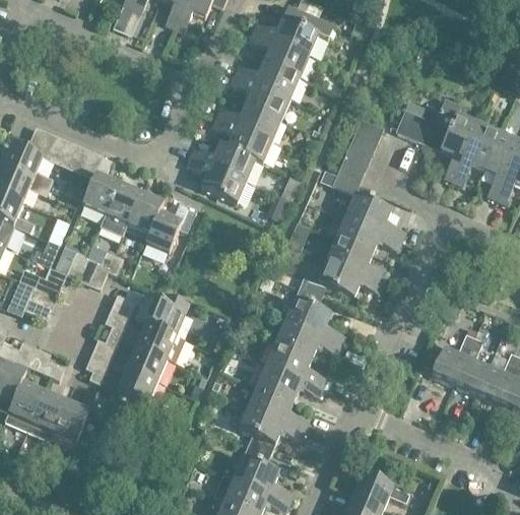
[(124,0),(122,6),(131,9),(134,0),(124,0)]
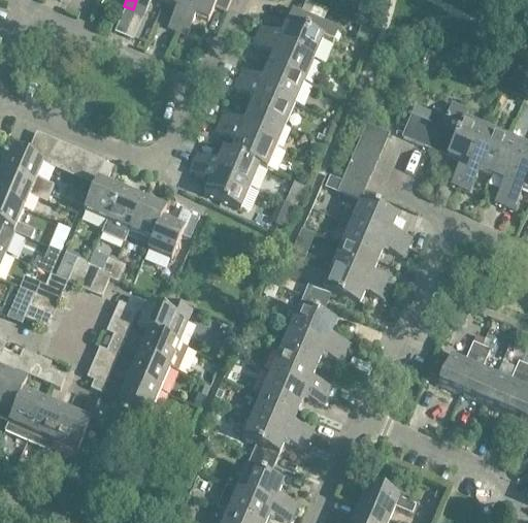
[(136,0),(133,9),(142,13),(149,0),(136,0)]
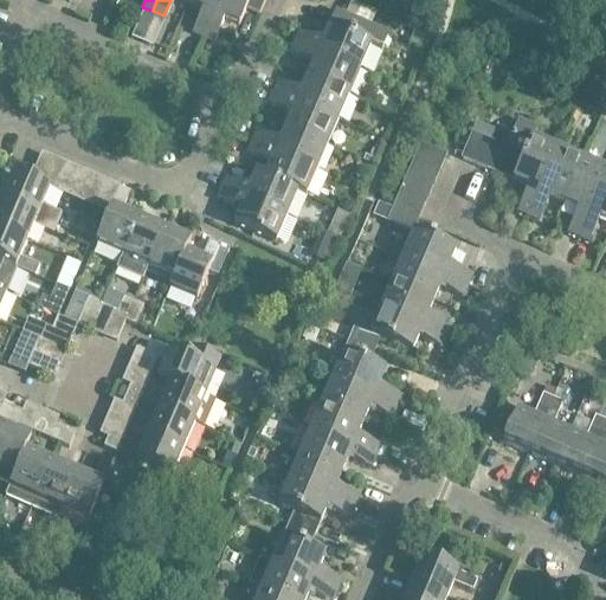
[(202,5),(193,28),(202,32),(217,0),(191,0),(202,5)]
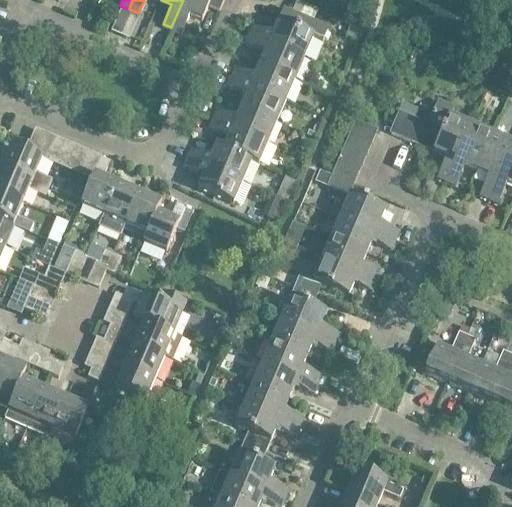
[(202,17),(207,3),(219,8),(222,0),(183,0),(171,27),(181,31),(189,12),(202,17)]
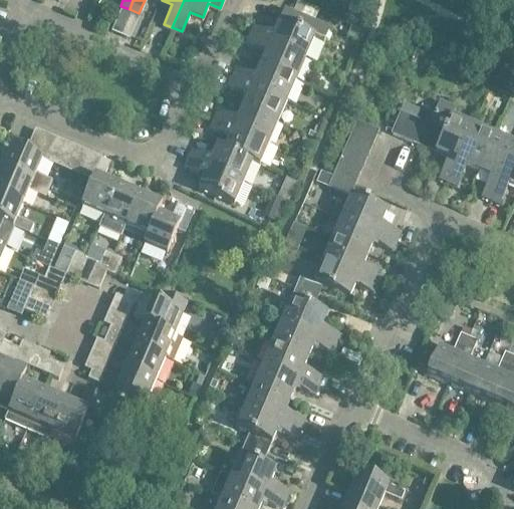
[(329,25),(294,10),(284,6),(278,19),(278,18),(272,31),(253,23),(249,31),(304,55),(313,35),(323,39),(329,25)]
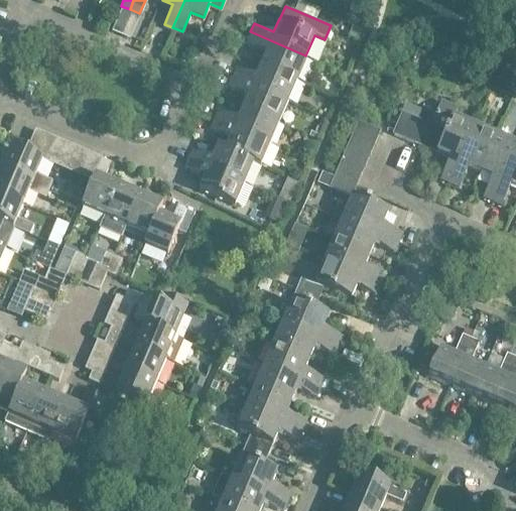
[(250,31),(246,41),(266,49),(261,61),(296,78),(305,55),(250,31)]
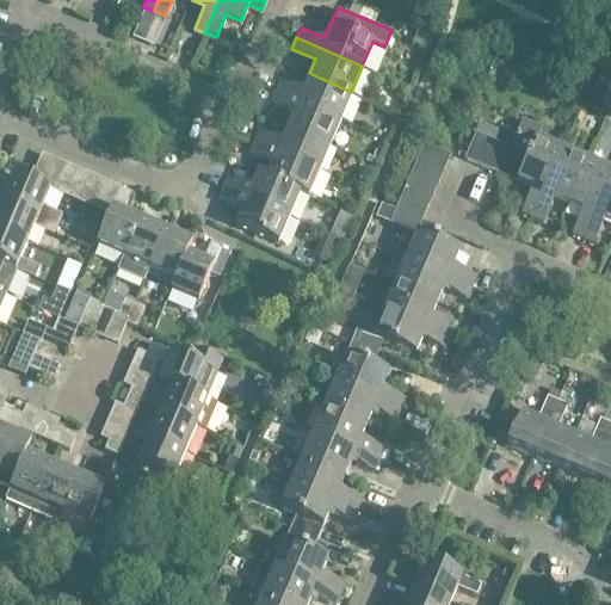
[(309,73),(302,87),(279,78),(275,88),(340,116),(351,92),(309,73)]
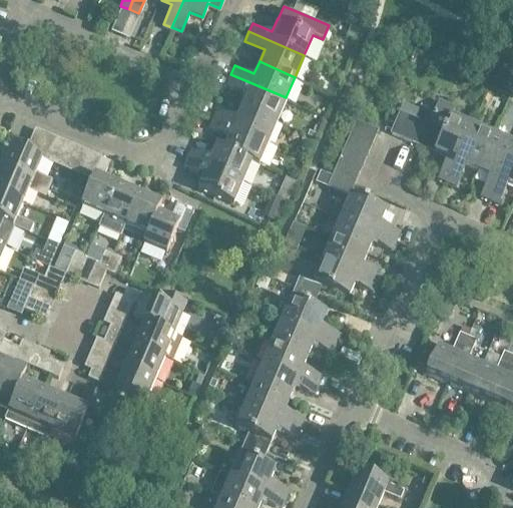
[(230,74),(226,83),(246,91),(241,103),(277,118),(286,97),(230,74)]
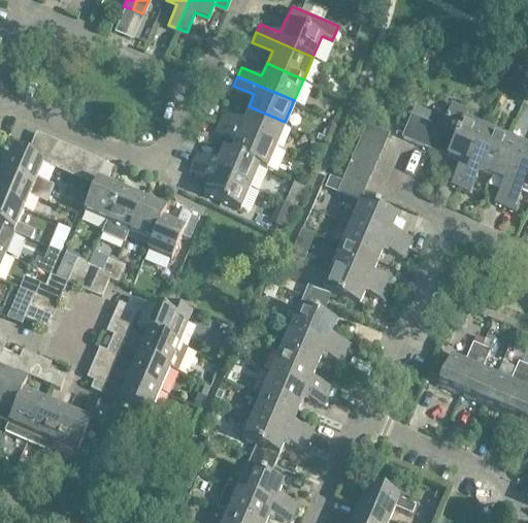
[(447,154),(462,117),(463,118),(467,108),(451,101),(441,125),(444,126),(434,149),(447,154)]
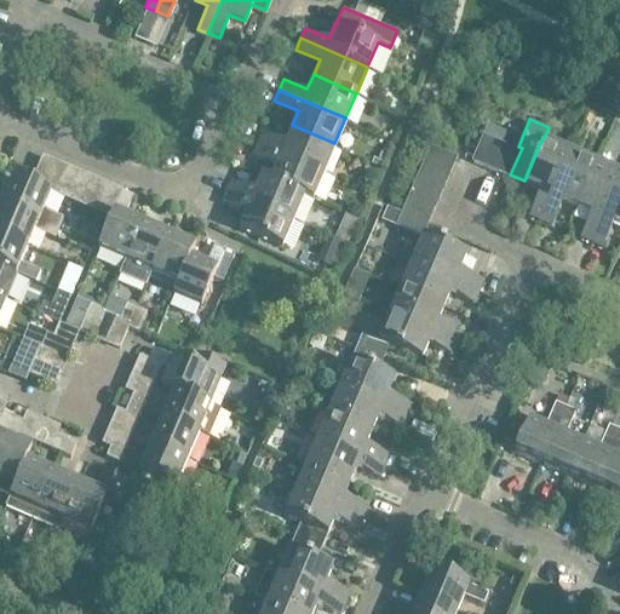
[(292,125),(285,141),(262,130),(257,141),(323,170),(334,143),(292,125)]
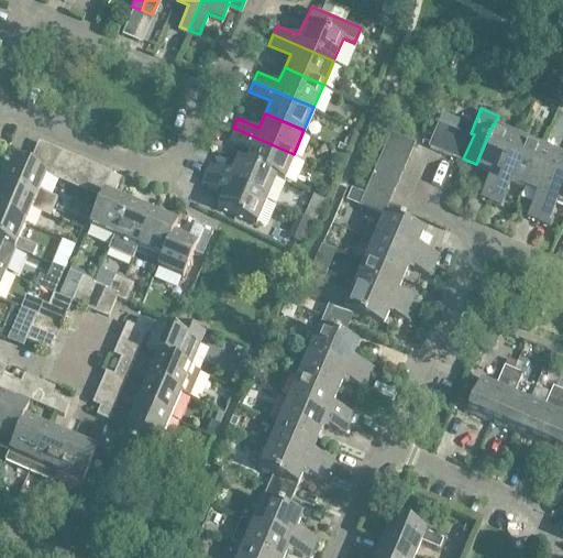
[(450,124),(438,119),(428,143),(439,149),(450,124)]
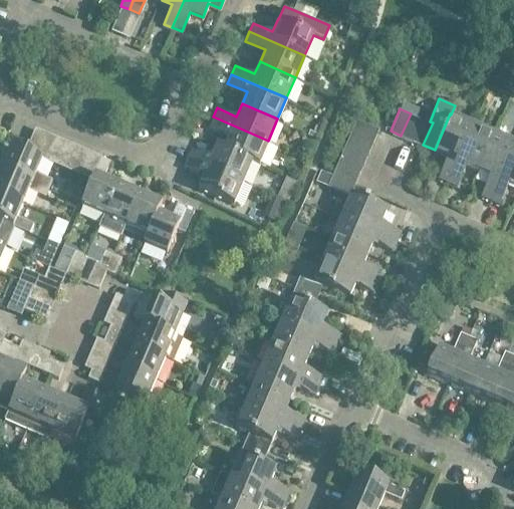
[(413,140),(422,117),(411,113),(401,136),(413,140)]
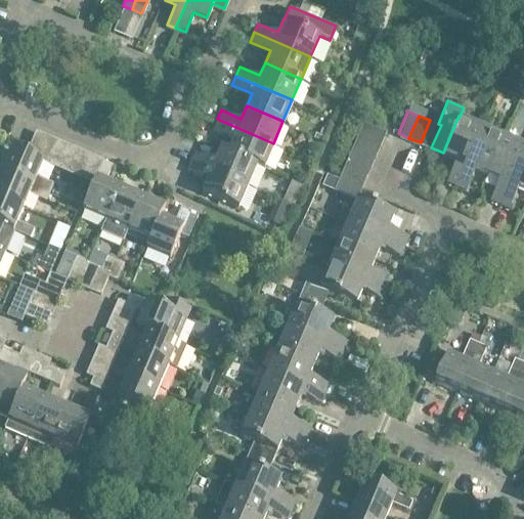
[(460,117),(459,116),(443,153),(456,158),(447,178),(456,182),(480,125),(460,117)]
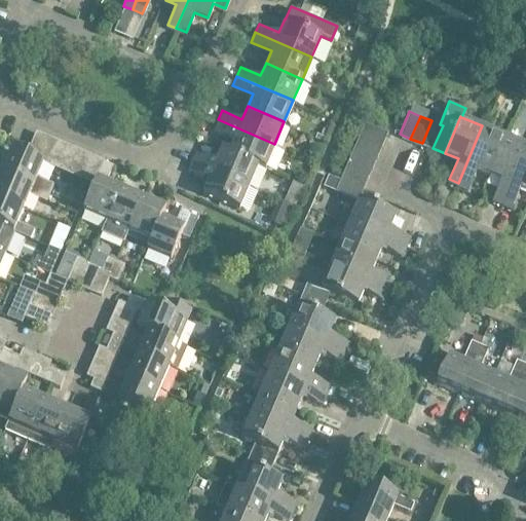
[(257,163),(265,166),(274,144),(218,119),(214,128),(234,138),(229,149),(228,150),(258,162),(257,163)]
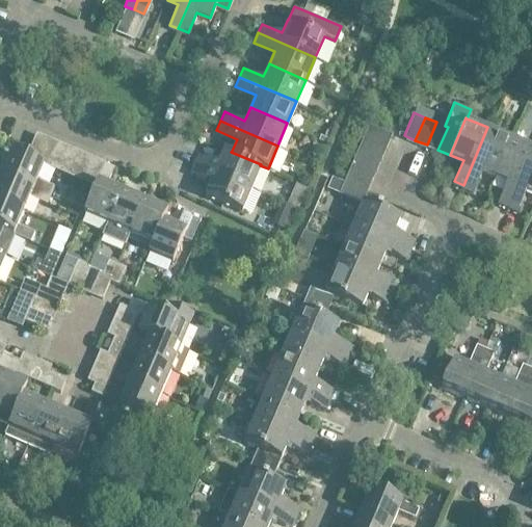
[(387,143),(392,132),(369,122),(364,133),(387,143)]
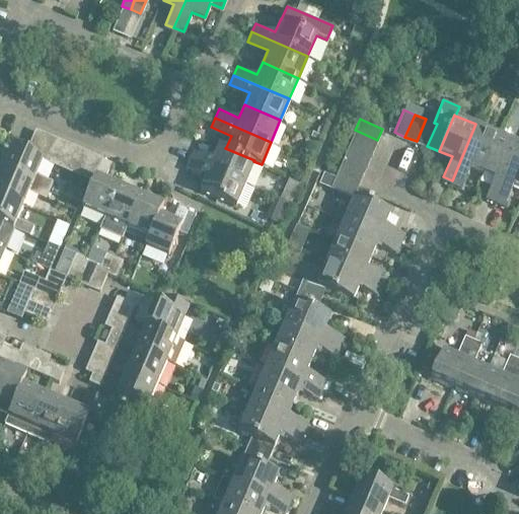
[(417,141),(427,146),(437,124),(434,123),(426,119),(417,141)]
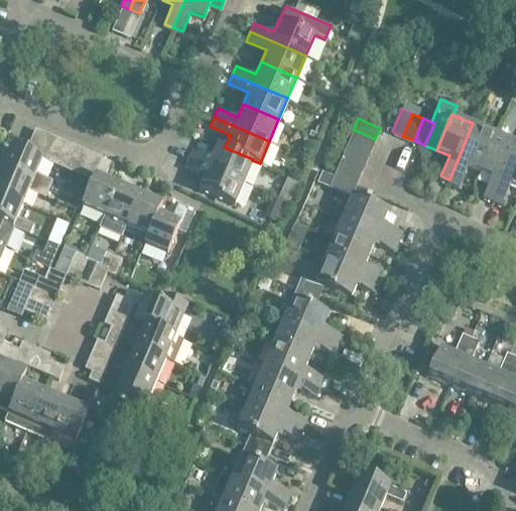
[(459,183),(468,163),(479,168),(495,133),(473,123),(449,179),(459,183)]
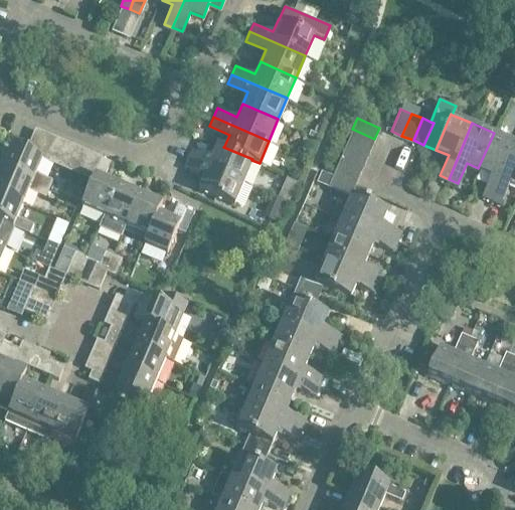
[(312,124),(308,132),(315,135),(318,127),(312,124)]
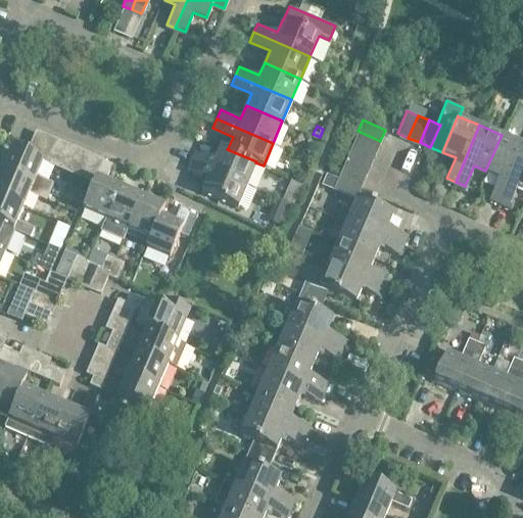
[(46,134),(35,129),(26,151),(37,156),(46,134)]
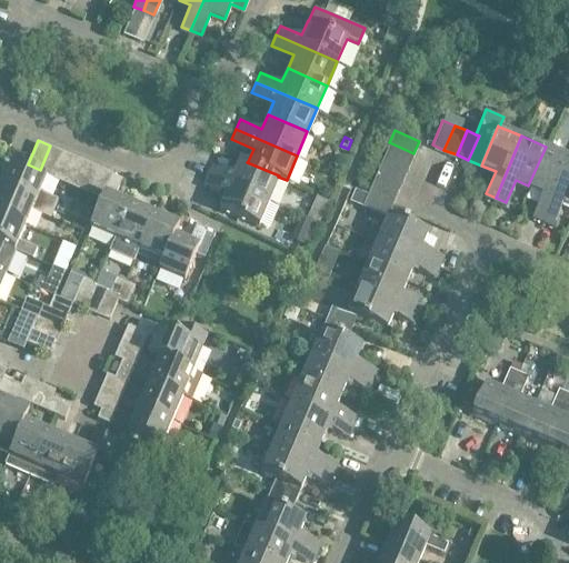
[(408,166),(413,153),(389,142),(383,154),(408,166)]
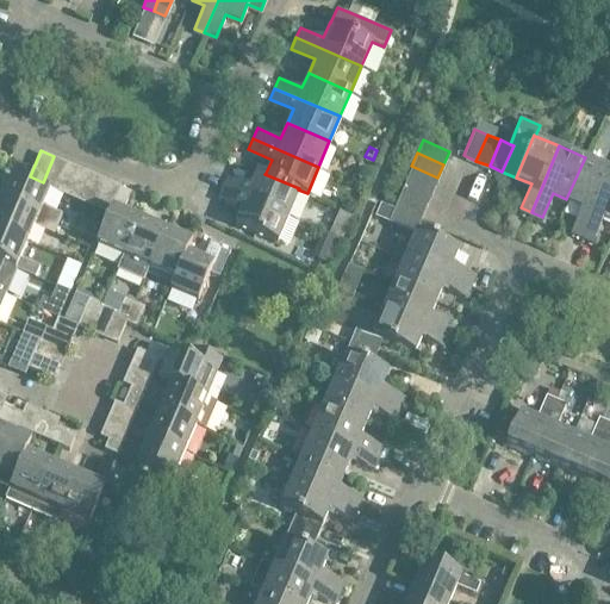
[(67,162),(54,156),(43,182),(49,185),(56,187),(67,162)]
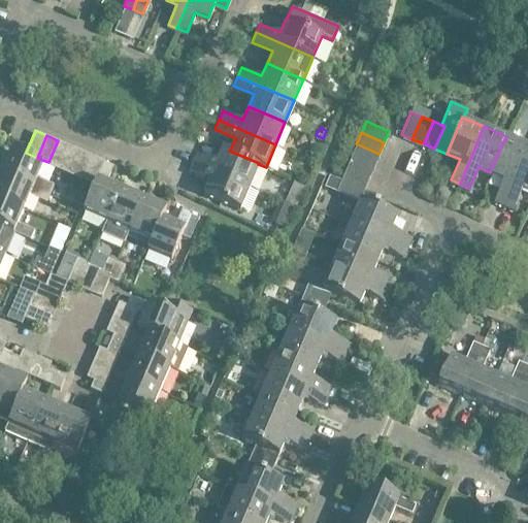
[(503,177),(494,198),(503,202),(527,145),(506,136),(490,172),(503,177)]
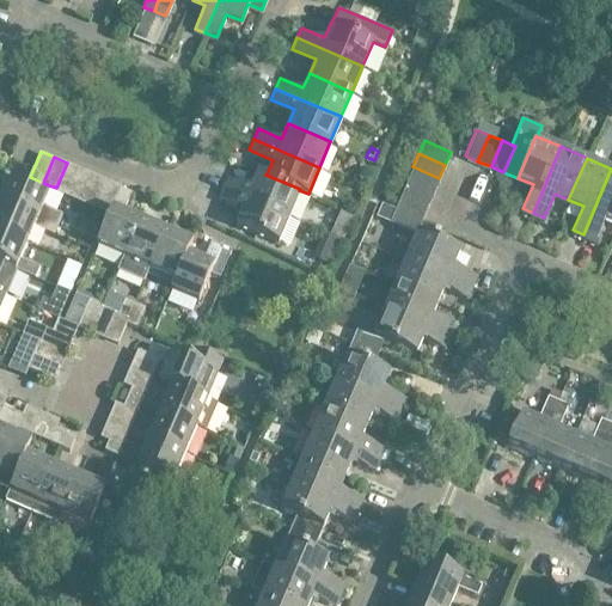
[(67,163),(56,188),(69,194),(80,167),(67,163)]
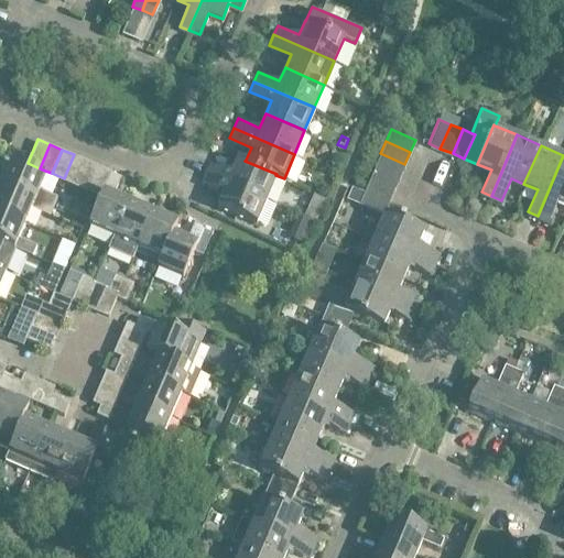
[(399,176),(404,164),(380,153),(375,165),(399,176)]
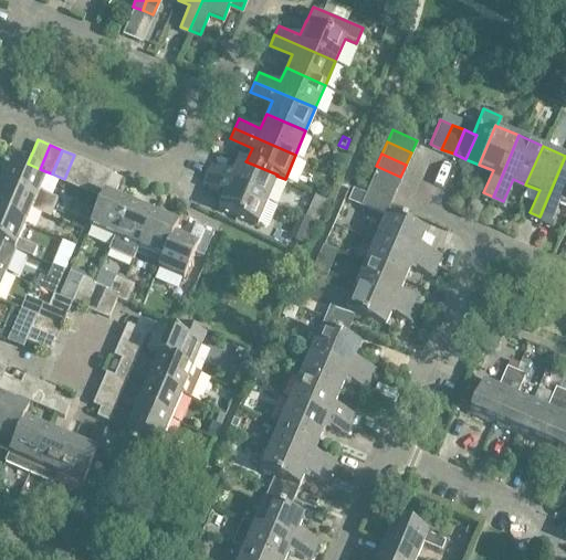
[(74,155),(64,179),(76,185),(87,160),(74,155)]
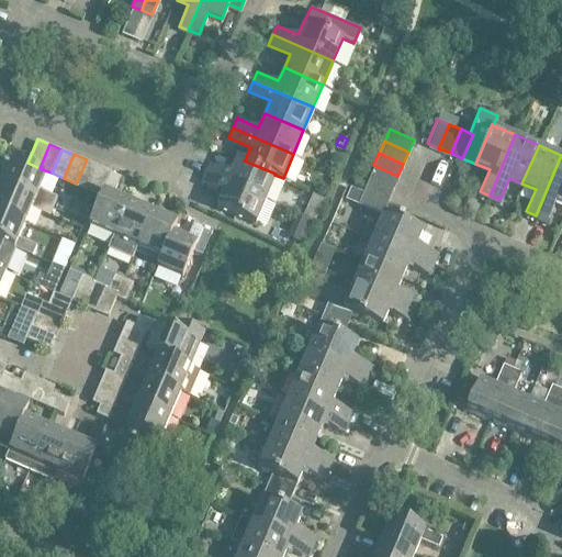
[(546,220),(555,198),(561,200),(561,154),(561,155),(536,215),(546,220)]
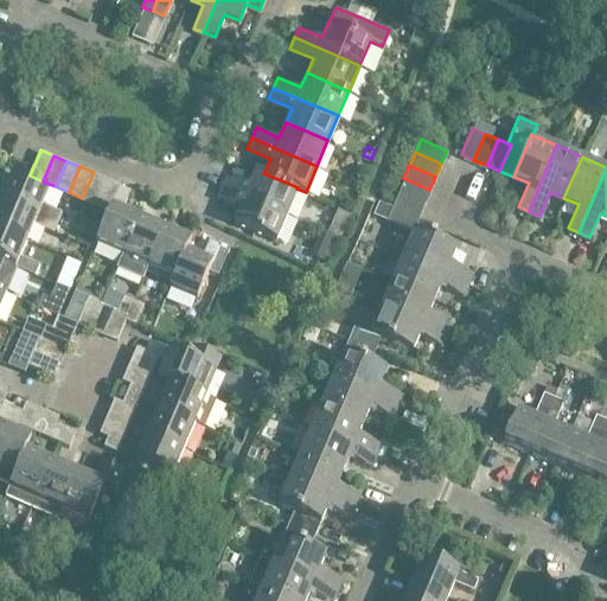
[(49,184),(43,181),(30,176),(12,168),(1,196),(57,219),(62,209),(42,200),(49,184)]
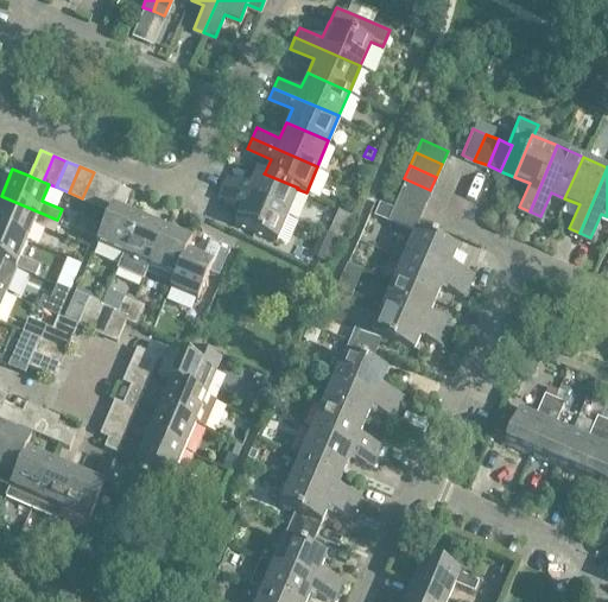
[(265,172),(255,169),(249,184),(226,173),(221,185),(286,213),(297,189),(298,188),(264,173),(265,172)]
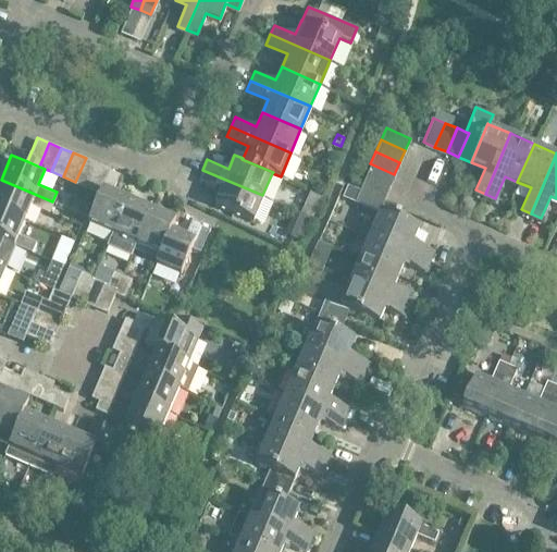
[(86,158),(75,182),(87,187),(98,163),(86,158)]
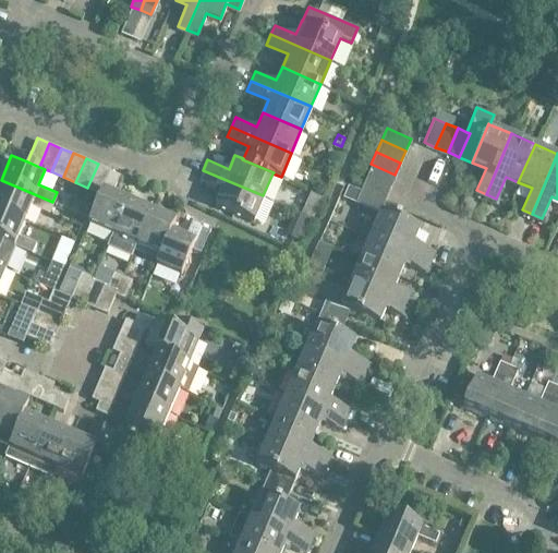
[(87,188),(99,192),(88,220),(112,230),(125,197),(111,191),(119,173),(98,164),(87,188)]
